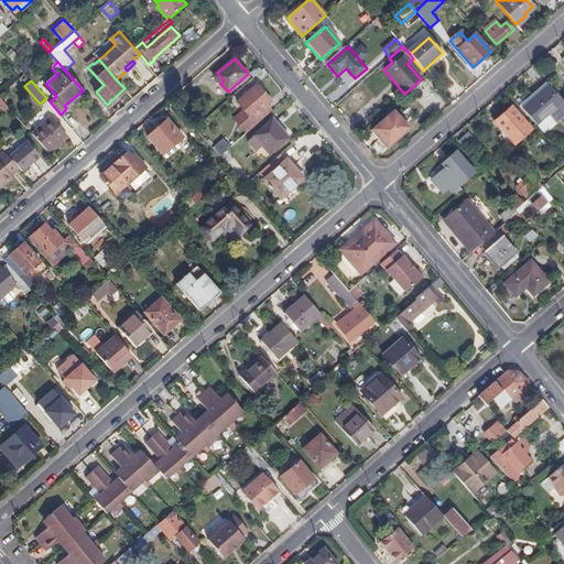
[(519,106),(521,109),(549,86),(545,83),(519,106)]
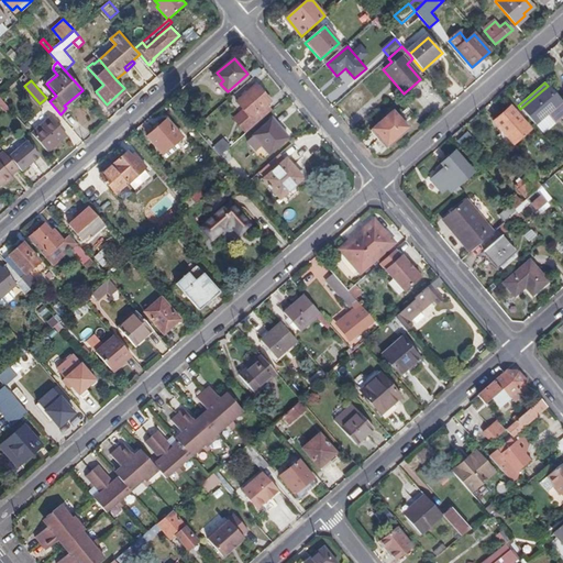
[(252,129),(273,111),(268,105),(273,101),(260,85),(240,102),(246,109),(233,120),(246,134),(252,129)]
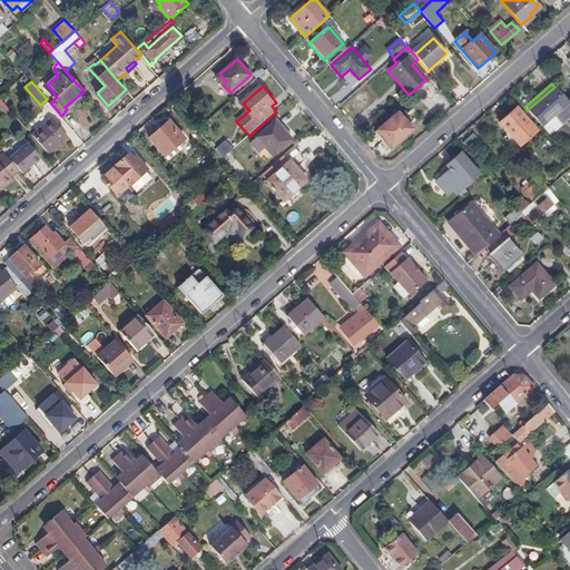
[(569,104),(554,87),(527,110),(542,128),(554,117),(559,112),(567,121),(569,119),(569,108),(568,106),(569,104)]
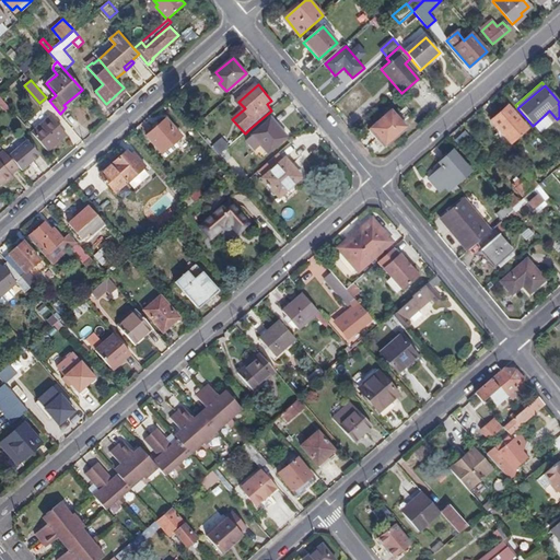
[(11,108),(0,95),(0,102),(8,111),(11,108)]
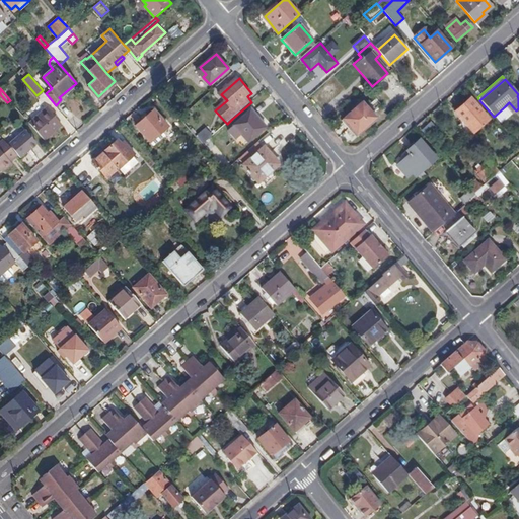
[(365,108),(361,102),(343,120),(356,134),(374,119),(370,114),(382,103),(377,98),(365,108)]
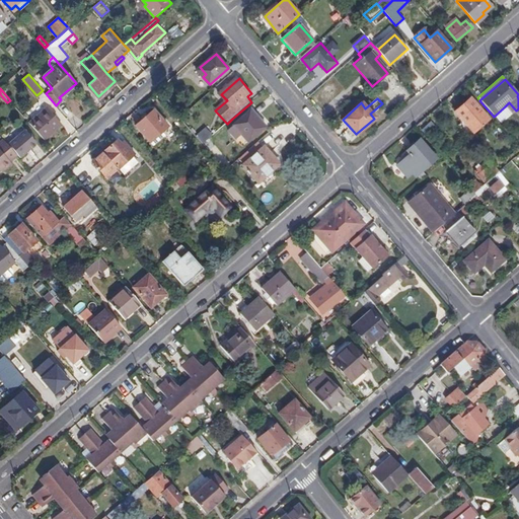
[(487,120),(468,99),(454,113),(472,133),(487,120)]
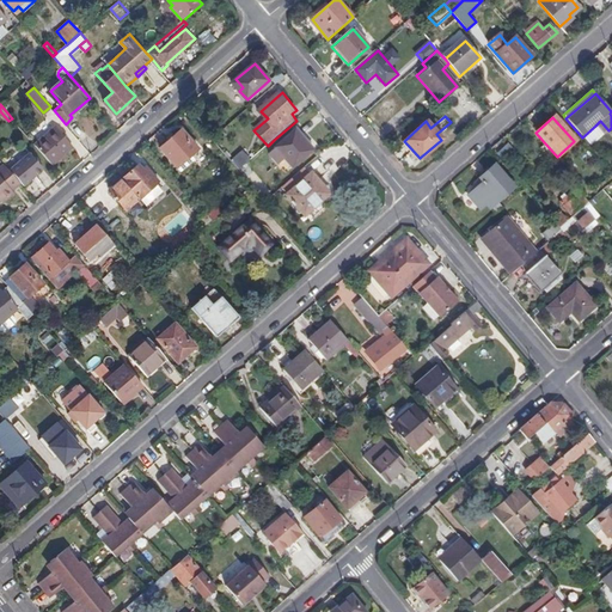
[(600,121),(595,126),(604,135),(609,130),(600,121)]
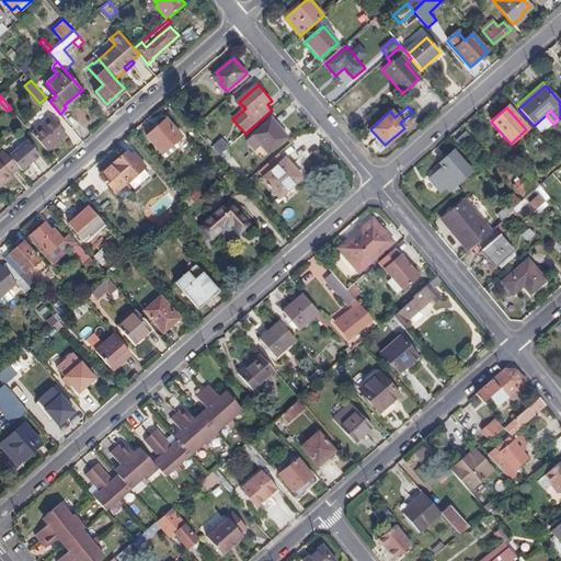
[(52,115),(32,132),(47,150),(67,134),(52,115)]
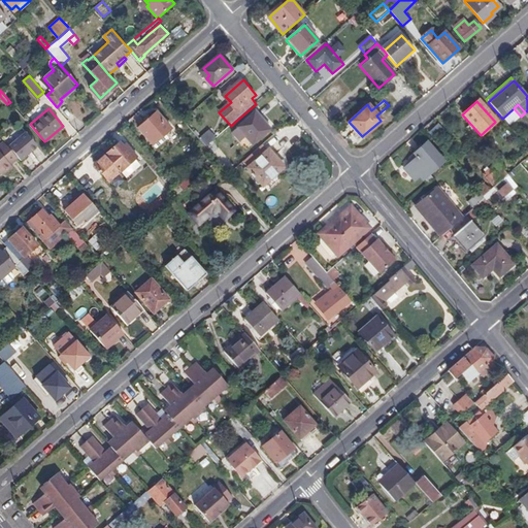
[(170,128),(156,111),(138,127),(153,143),(170,128)]
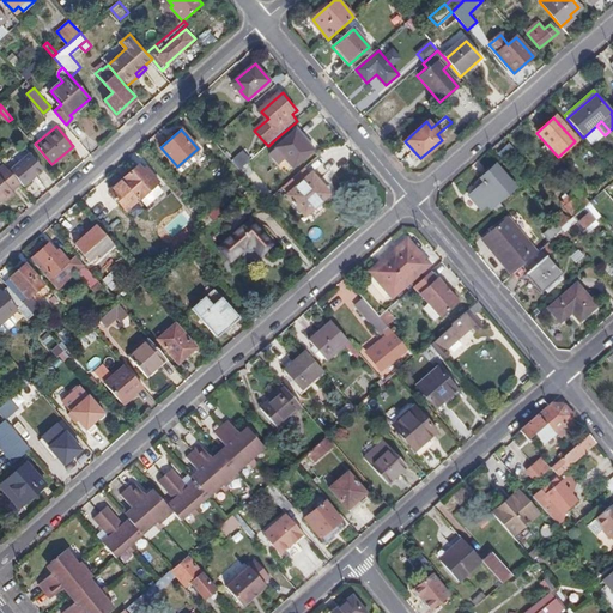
[(287,157),(296,167),(314,150),(297,131),(272,152),(280,163),(287,157)]
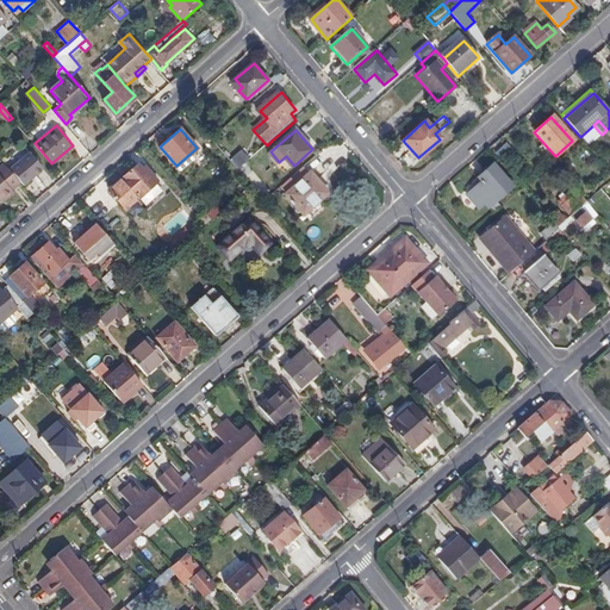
[(29,151),(10,168),(23,182),(25,185),(44,168),(29,151)]
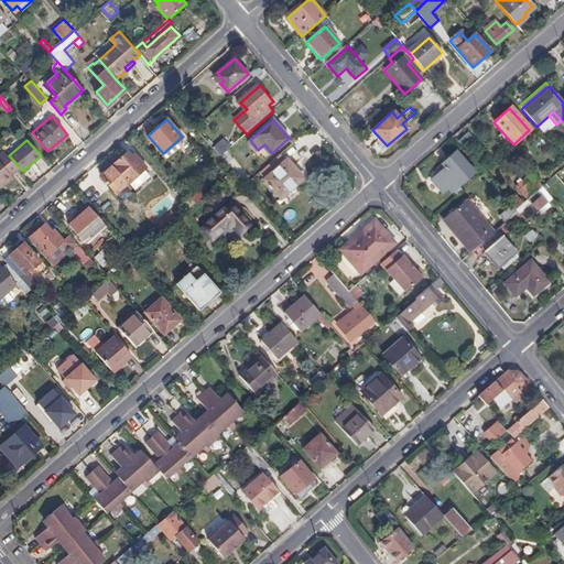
[(214,149),(221,156),(230,149),(224,141),(214,149)]
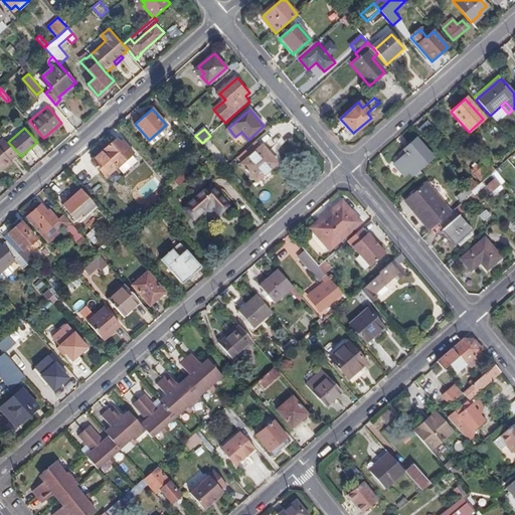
[(242,145),(248,140),(241,132),(235,137),(242,145)]
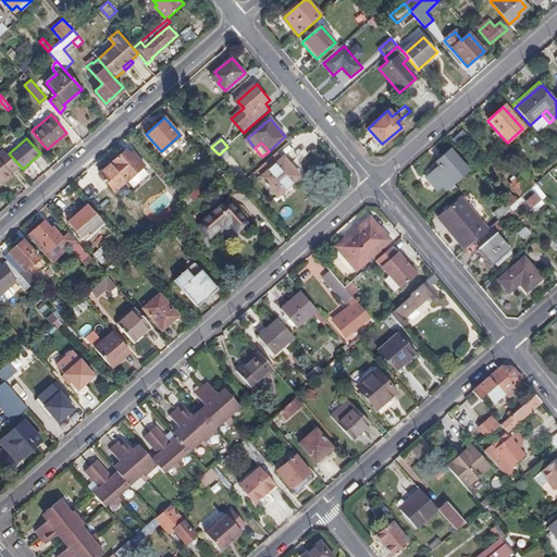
[(5,149),(0,153),(0,184),(4,180),(7,182),(14,175),(13,173),(21,166),(9,153),(5,149)]
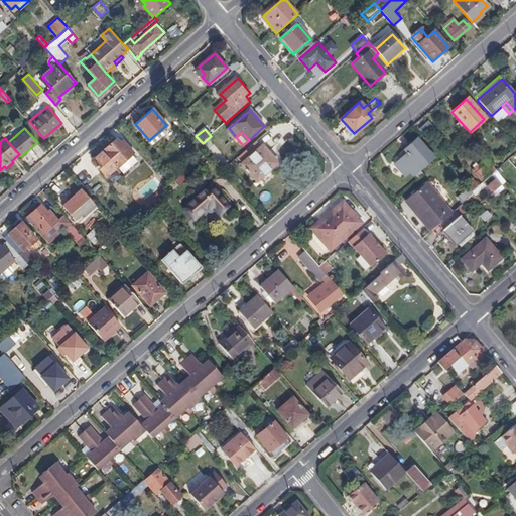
[(106,177),(132,154),(122,142),(120,144),(117,140),(91,161),(106,177)]
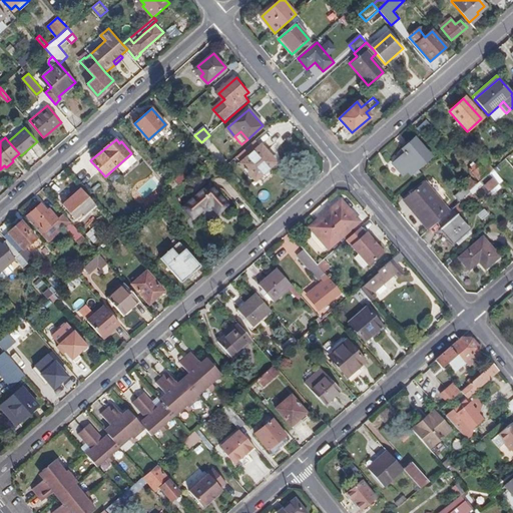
[(409,177),(430,158),(414,139),(402,150),(404,152),(390,165),(401,177),(406,173),(409,177)]
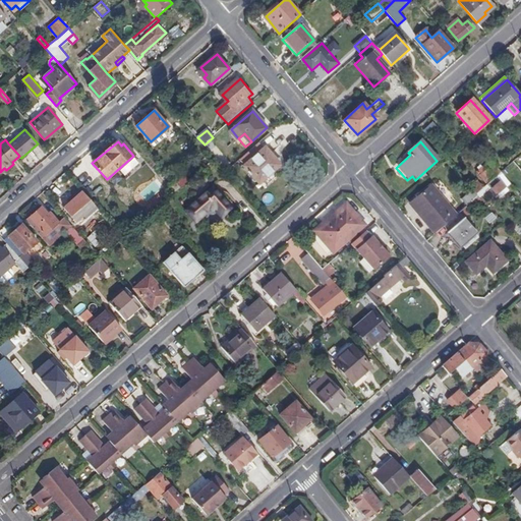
[(281,164),(273,153),(269,148),(266,150),(259,142),(241,157),(248,166),(252,171),(258,180),(270,171),(271,172),(281,164)]
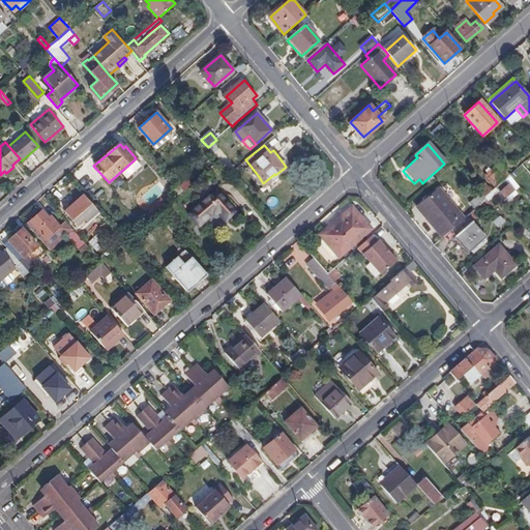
[(506,177),(508,175),(491,154),(486,159),(501,176),(503,175),(506,177)]
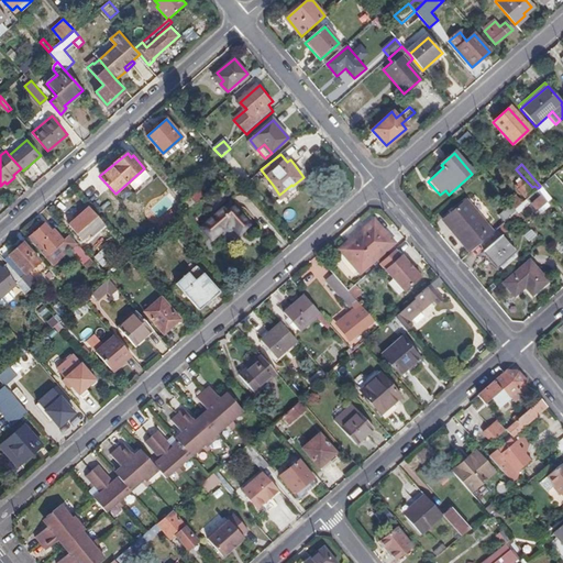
[(523,198),(532,190),(522,180),(515,187),(523,198)]
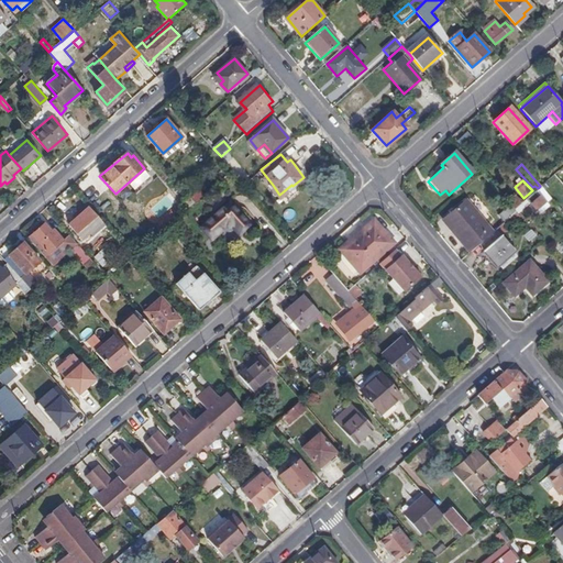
[(531,195),(534,199),(544,190),(540,186),(538,188),(531,195)]
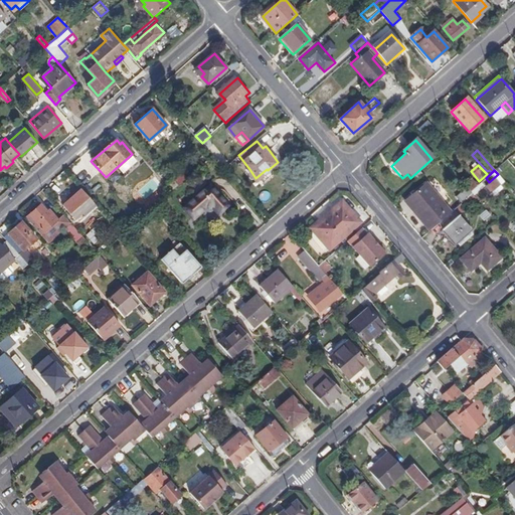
[(490,194),(504,181),(498,174),(489,182),(484,187),(490,194)]
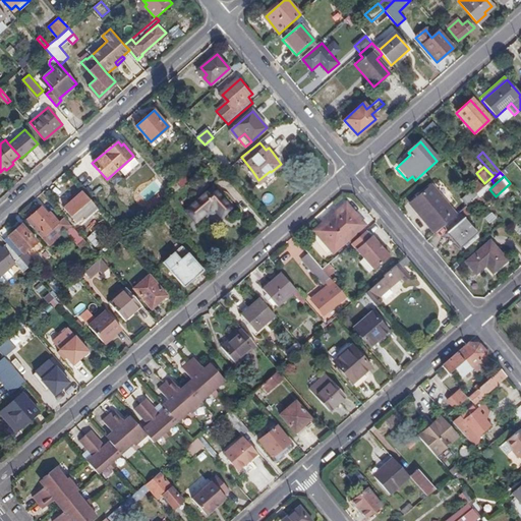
[(475,193),(483,186),(477,180),(469,187),(472,190),(475,193)]
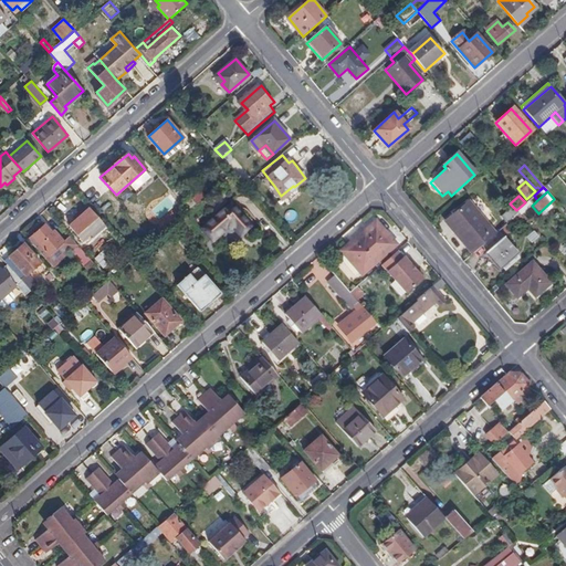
[(181,205),(187,211),(196,203),(190,197),(181,205)]
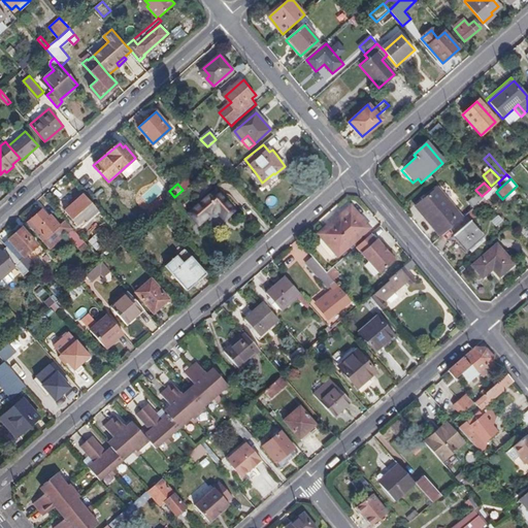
[(163,196),(161,185),(145,187),(147,199),(163,196)]
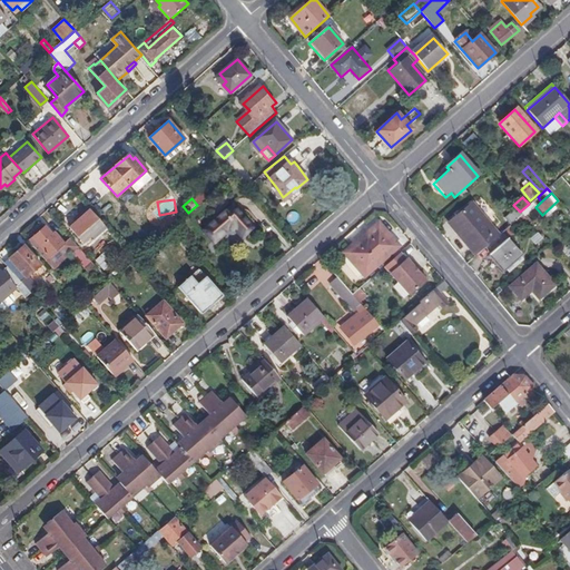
[(253,228),(233,203),(204,228),(215,242),(229,231),(235,231),(243,238),(253,228)]
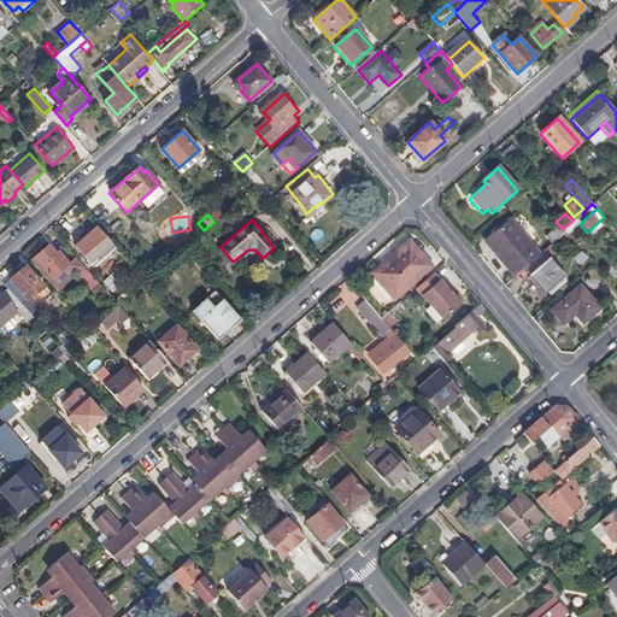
[(495,256),(515,277),(526,268),(539,256),(510,222),(491,239),(500,251),(495,256)]
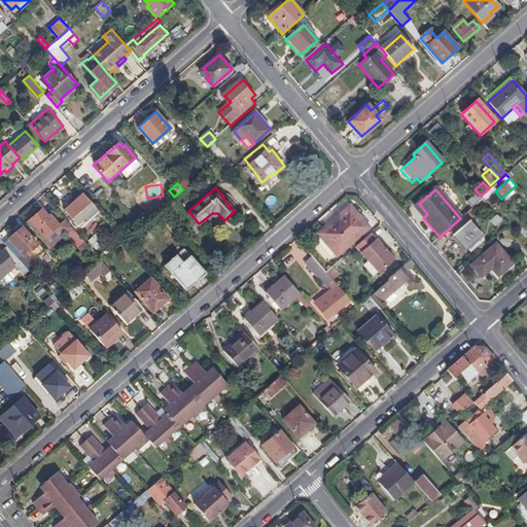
[(483,198),(481,196),(478,192),(466,203),(471,209),(483,198)]
